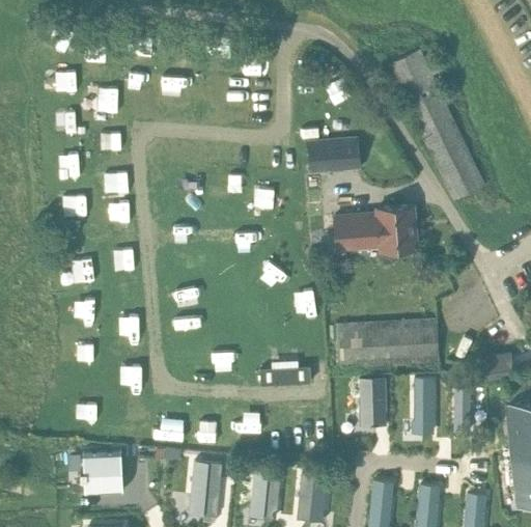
[(52,61),(55,51),(37,46),(34,56),(52,61)]
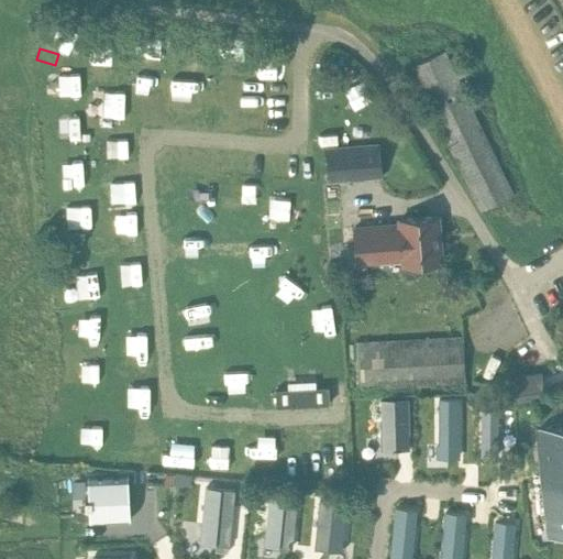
[(501,205),(512,199),(444,54),(432,61),(412,70),(482,214),(501,205)]
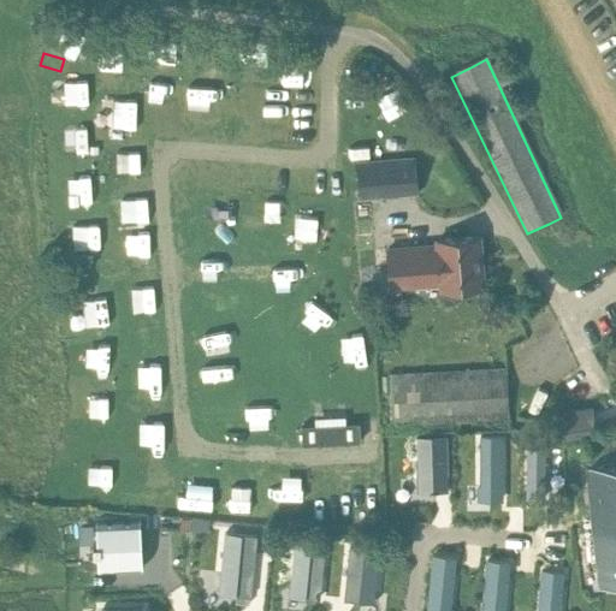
[(414,162),(359,167),(361,201),(418,196),(414,162)]
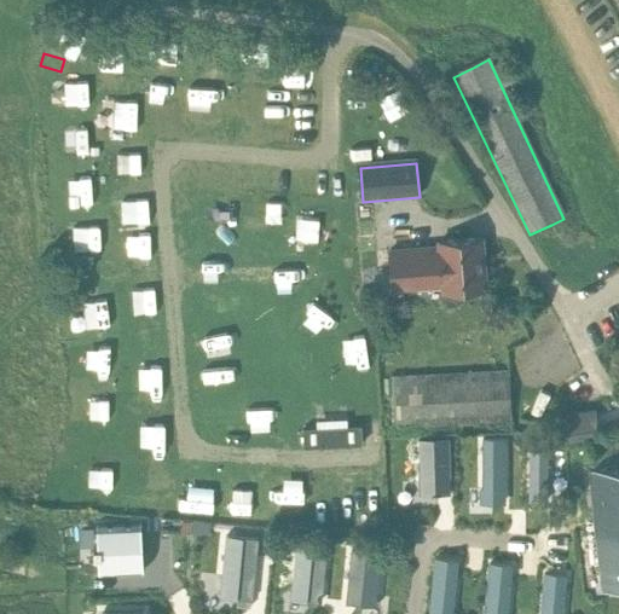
[(444,294),(462,291),(486,290),(482,242),(458,243),(439,244),(440,250),(389,254),(393,293),(443,289),(444,294)]
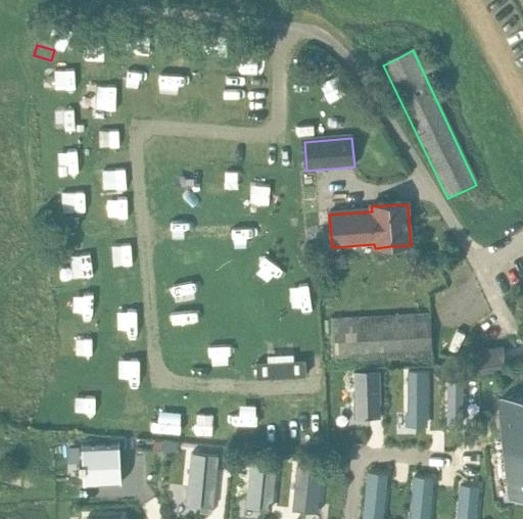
[(267,307),(315,294),(311,278),(263,290),(267,307)]
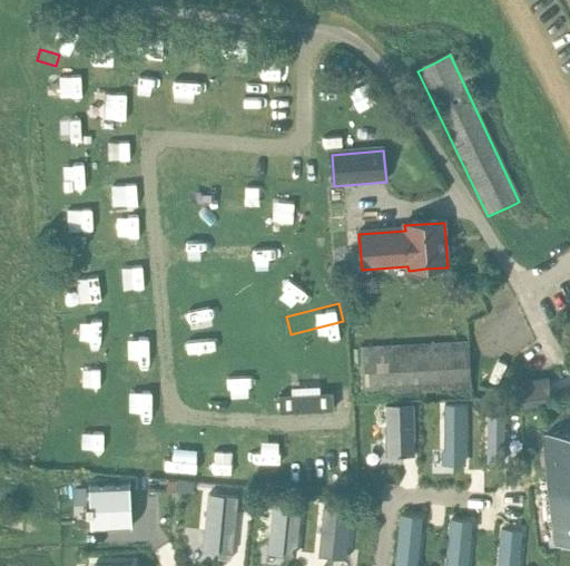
[(372,350),(360,351),(362,396),(471,389),(469,344),(372,350)]
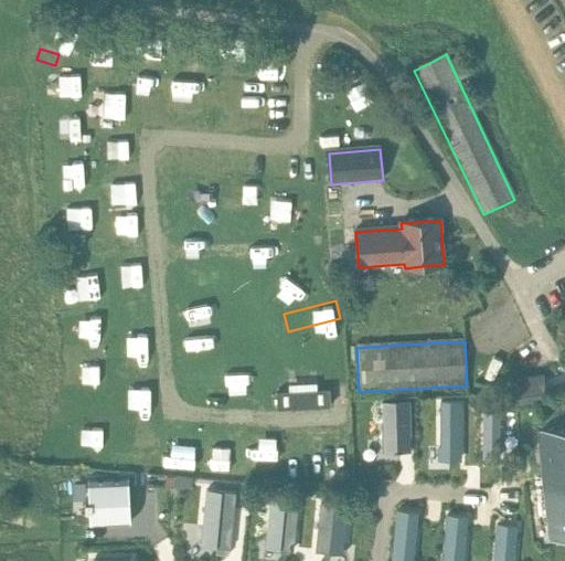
[(516,387),(508,389),(510,399),(519,398),(520,404),(547,400),(544,378),(516,382),(516,387)]
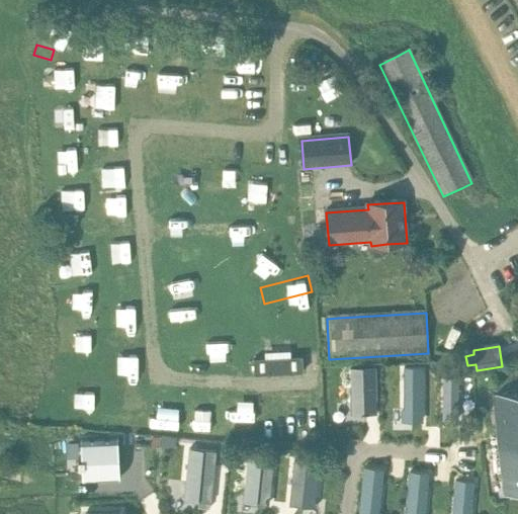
[(303,359),(253,361),(254,376),(304,374),(303,359)]
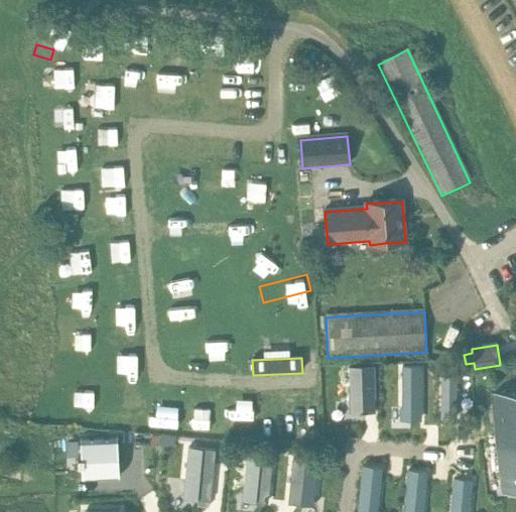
[(375,368),(349,369),(351,415),(376,414),(375,368)]
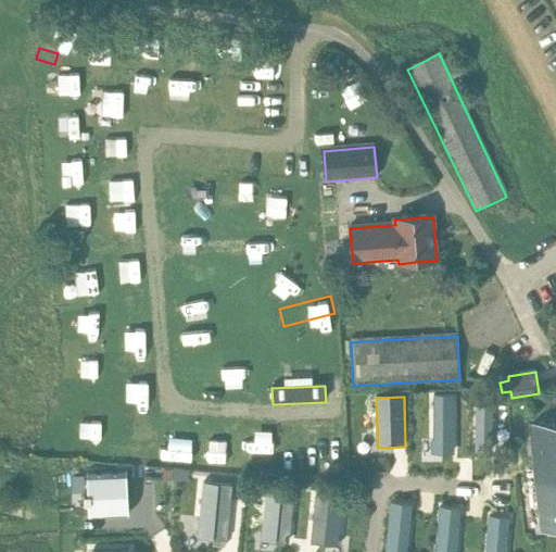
[(431,442),(431,455),(454,455),(454,397),(434,397),(434,442),(431,442)]
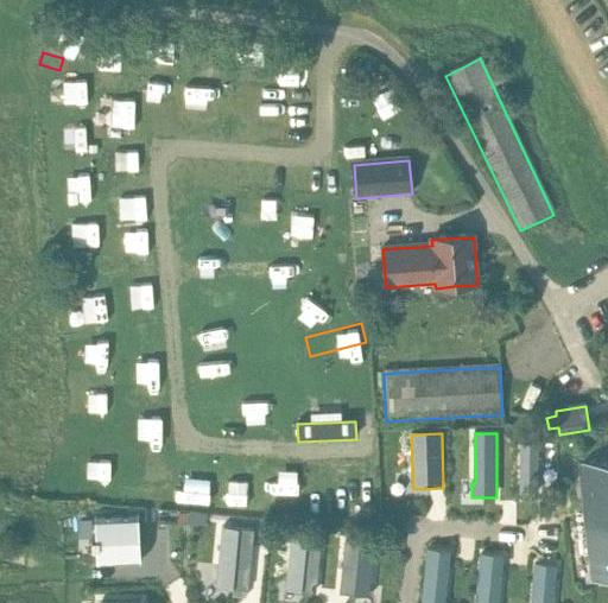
[(520,448),(519,496),(537,496),(538,448),(520,448)]
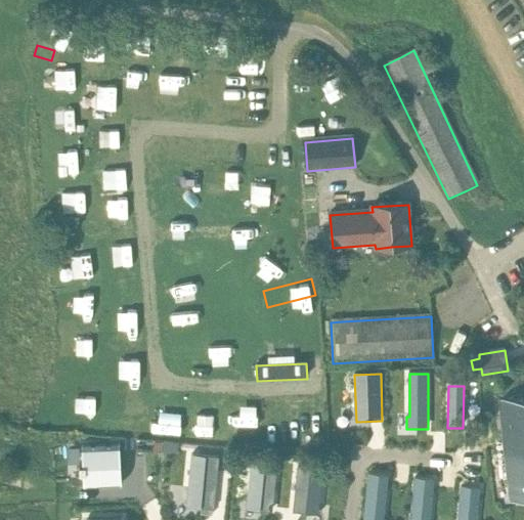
[(523,397),(500,400),(513,514),(523,512),(523,397)]
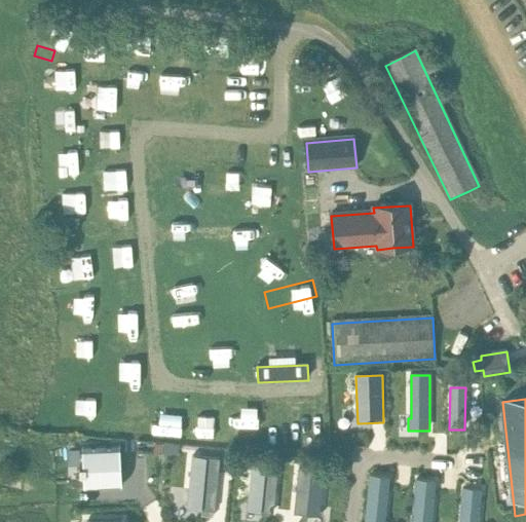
[(224,435),(233,435),(235,413),(226,412),(224,435)]
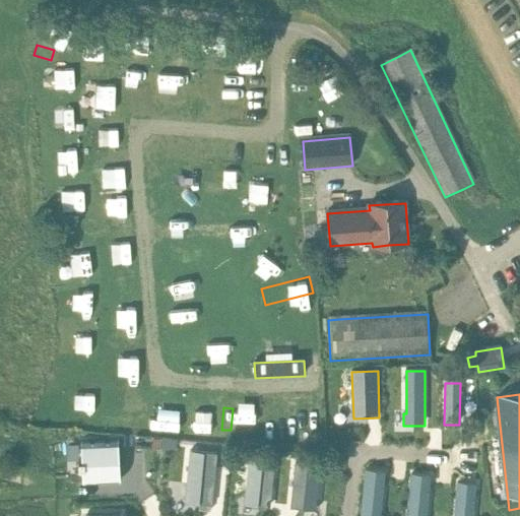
[(161,441),(160,446),(160,450),(176,452),(176,448),(177,442),(161,440),(161,441)]
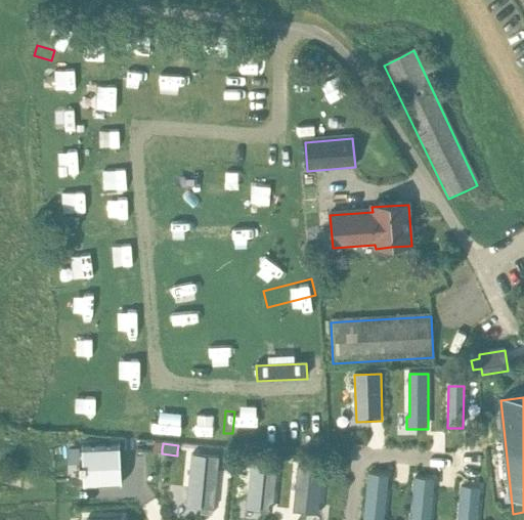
[(84,466),(80,466),(80,474),(85,474),(85,487),(120,486),(119,445),(84,446),(84,466)]
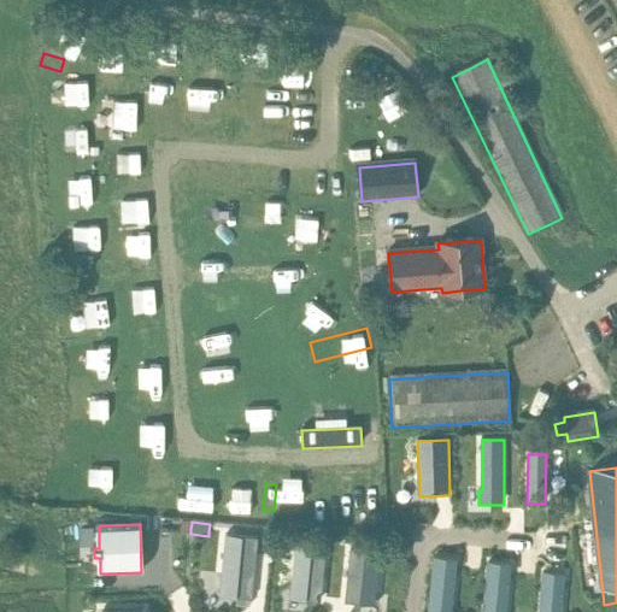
[(225,537),(219,599),(252,601),(258,540),(225,537)]
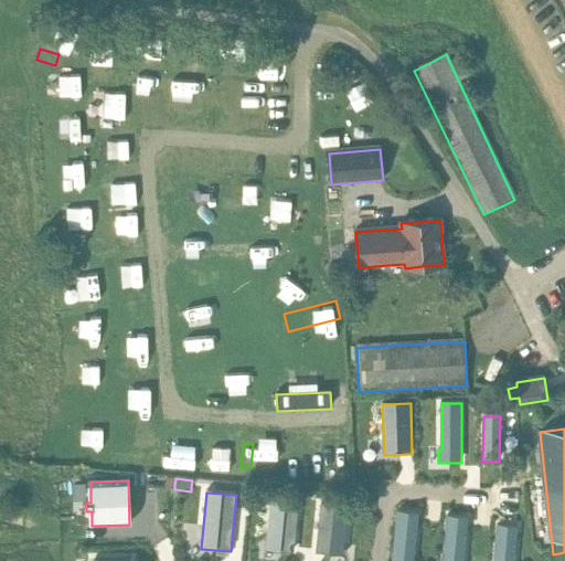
[(272,499),(266,551),(294,553),(298,501),(272,499)]
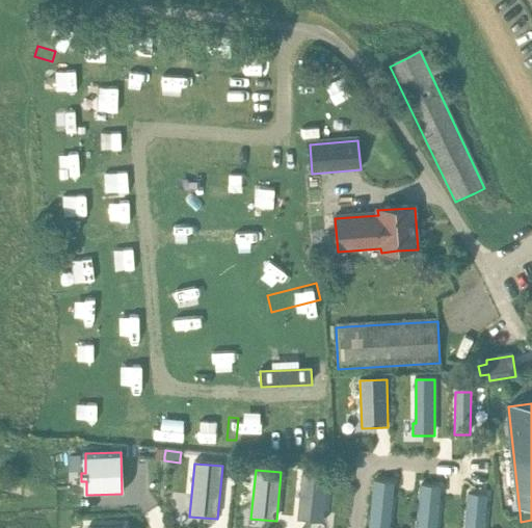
[(302,473),(298,521),(324,523),(328,476),(302,473)]
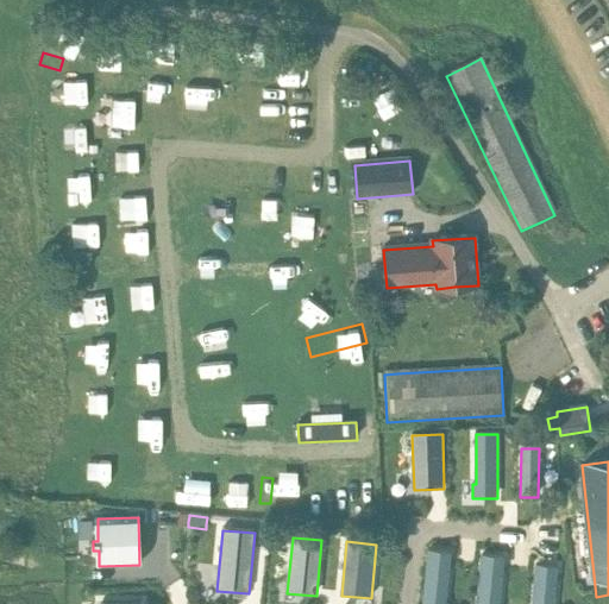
[(428,552),(422,603),(445,603),(451,554),(428,552)]
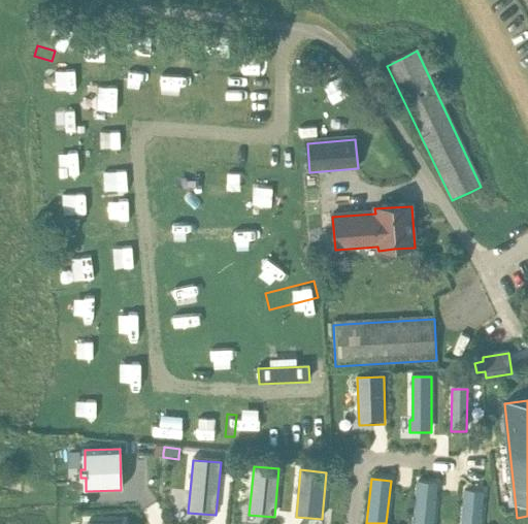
[(418,484),(413,523),(433,523),(437,486),(418,484)]
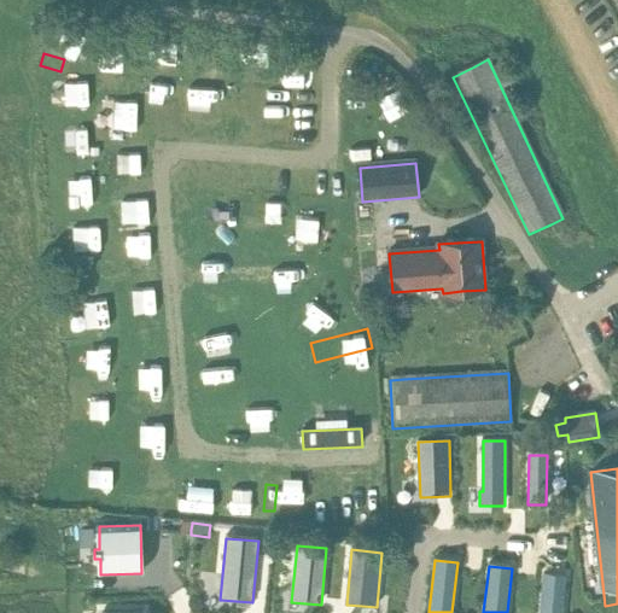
[(543,576),(540,612),(561,612),(565,577),(543,576)]
